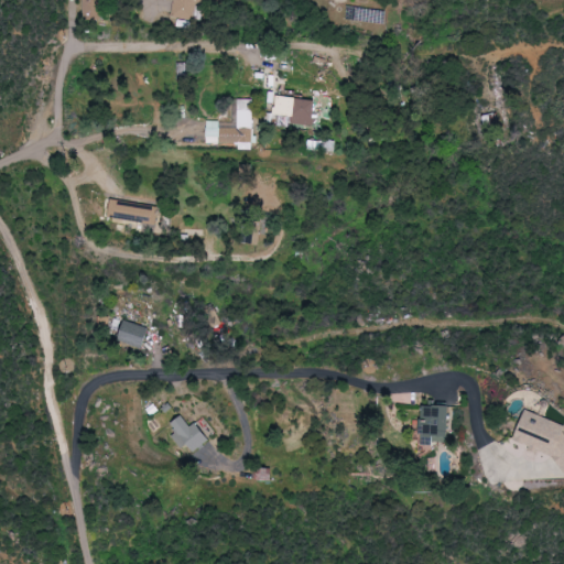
[(169,0),(174,1),(172,18),(194,21),(197,3),(210,6),(210,0),(169,0)]
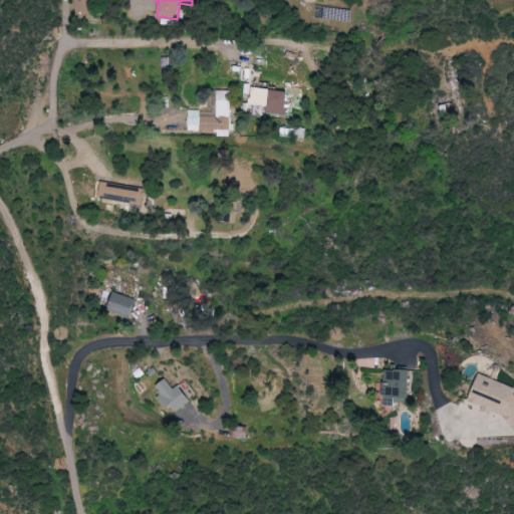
[(162,57),(163,71),(172,71),(171,57),(162,57)]
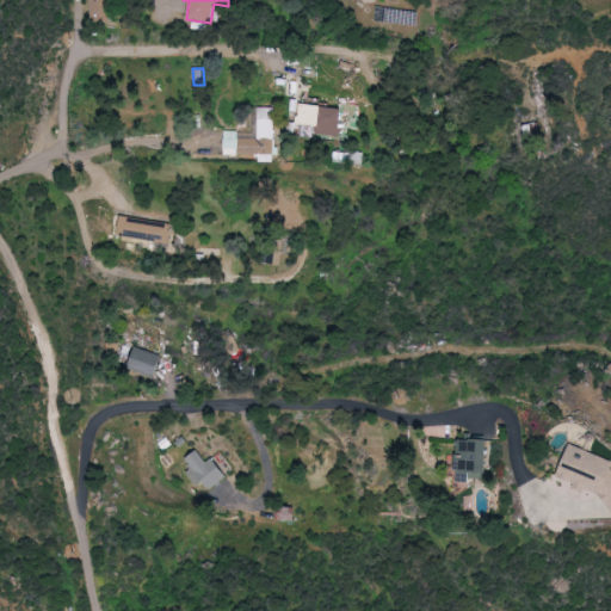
[(297,125),(319,127),(319,134),(343,136),(344,129),(341,129),(343,109),(300,105),(297,125)]
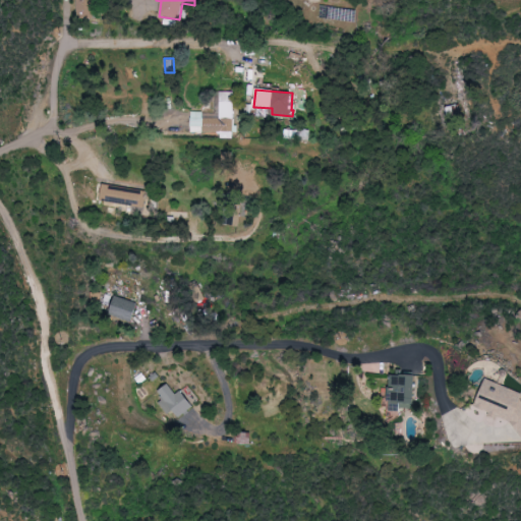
[(233,132),(233,92),(220,92),(220,117),(204,117),(204,112),(191,112),(191,132),(233,132)]
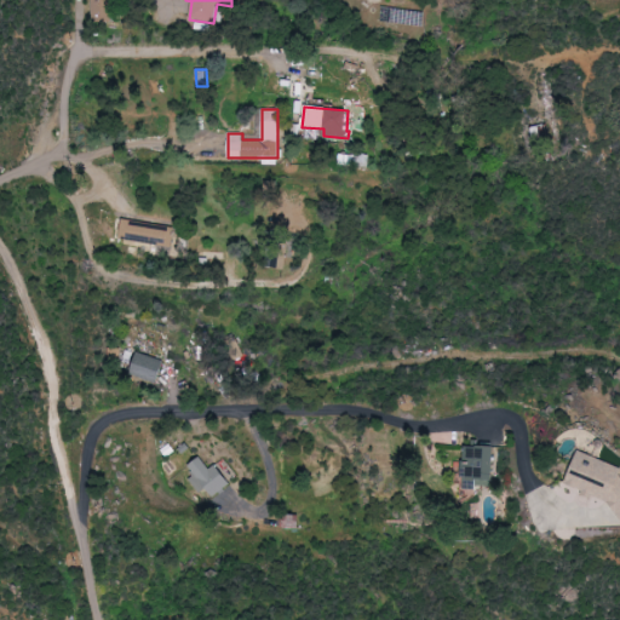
[(119,240),(172,248),(176,228),(122,219),(119,240)]
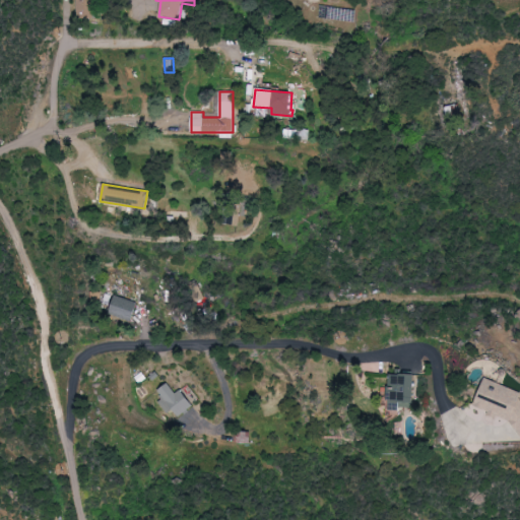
[(109,316),(135,321),(139,302),(113,297),(109,316)]
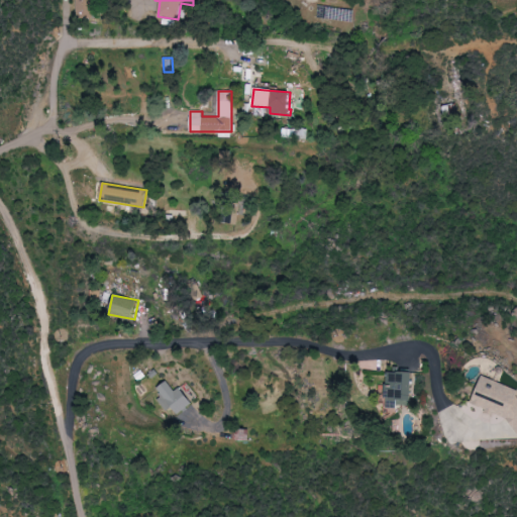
[(414,374),(387,373),(386,409),(400,409),(400,401),(413,402),(414,374)]
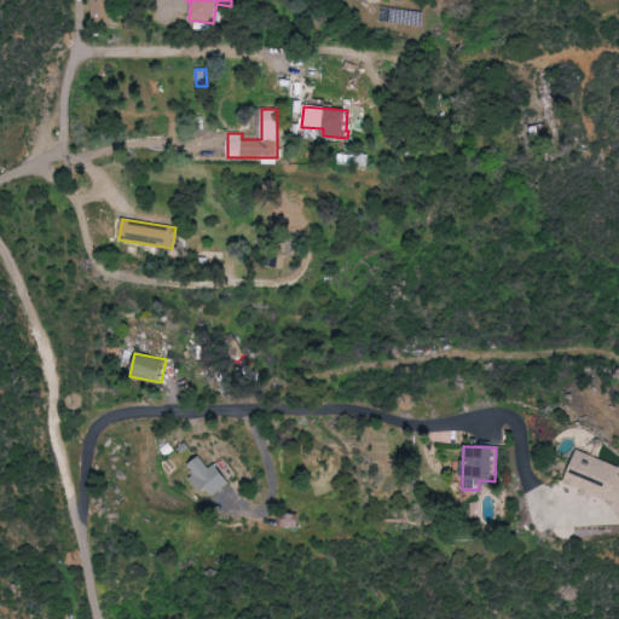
[(618,504),(618,513),(618,516),(618,484),(618,482),(618,464),(578,452),(567,487),(618,504)]
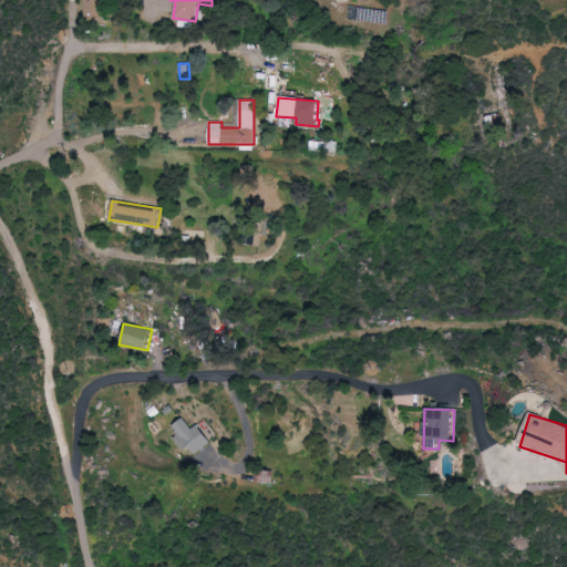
[(183,451),(189,446),(196,454),(213,442),(199,424),(193,430),(185,419),(173,428),(178,434),(173,439),(183,451)]
